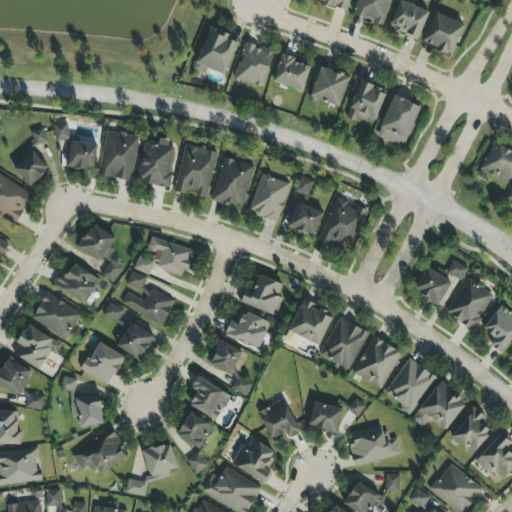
[(347,11),(350,0),(316,0),(317,1),(347,11)]
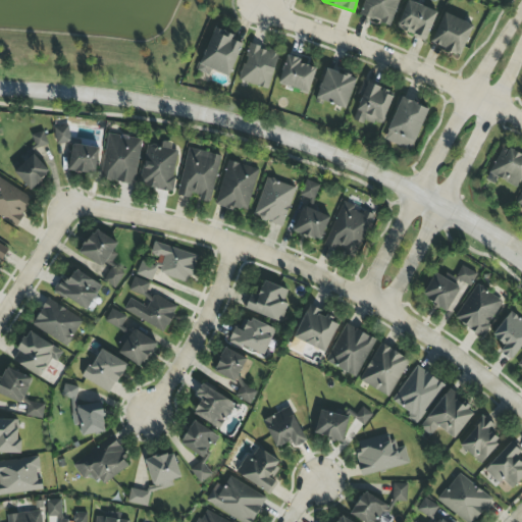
[(392,25),(398,0),(365,0),(361,16),(392,25)]
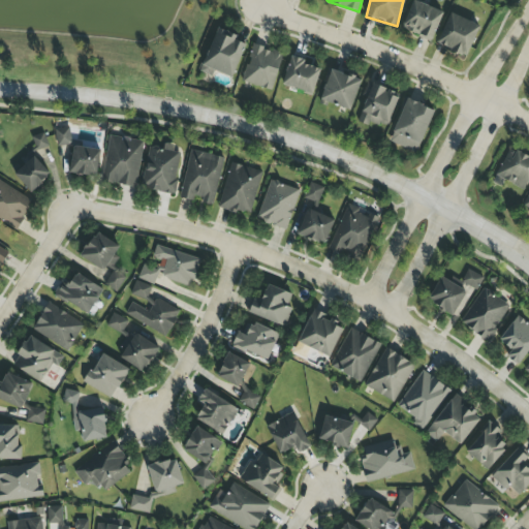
[(442,11),(412,0),(402,30),(432,41),(442,11)]
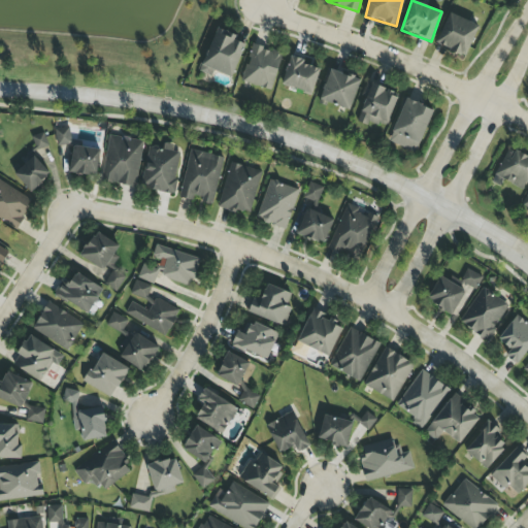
[(466,57),(479,26),(449,13),(436,44),(466,57)]
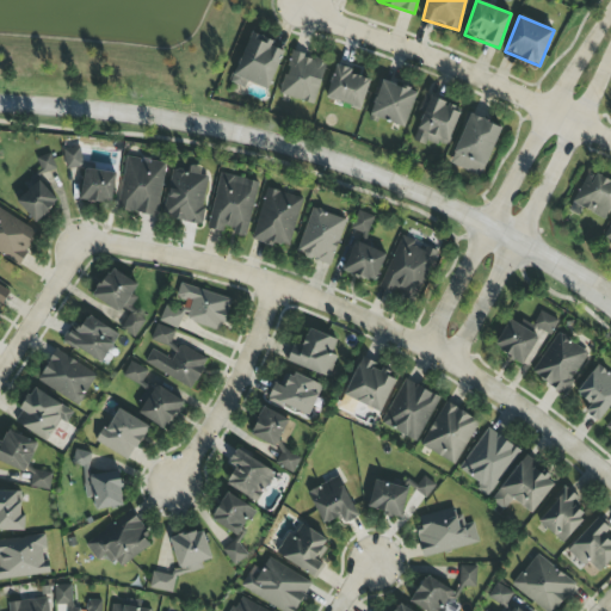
[(230,84),(245,88),(247,82),(267,91),(285,47),(251,32),(230,84)]
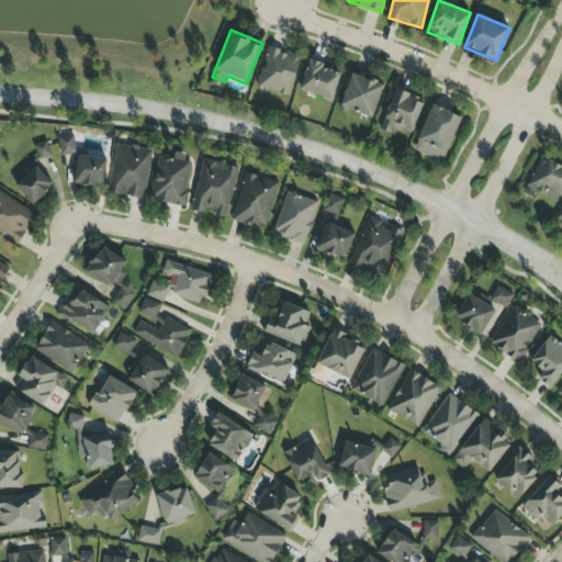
[(300,56),(267,48),(258,88),(290,96),(300,56)]
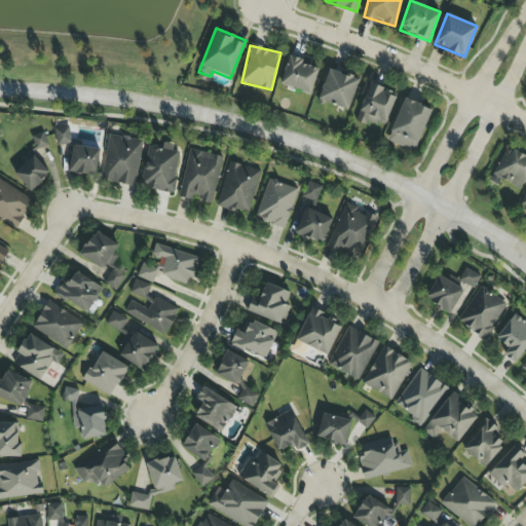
[(312,94),(317,68),(302,64),(303,59),(288,55),(282,86),(312,94)]
